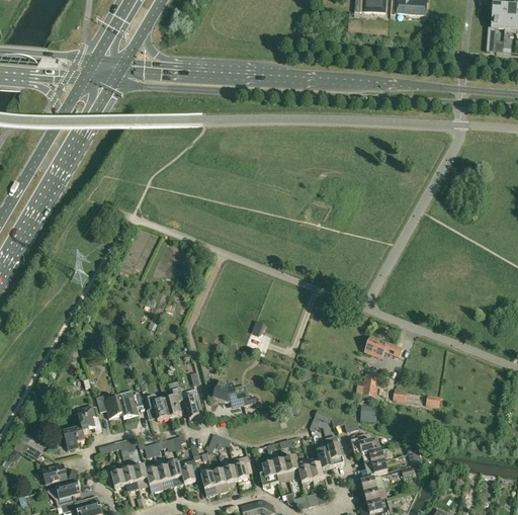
[(363,0),(363,10),(384,11),(384,0),(363,0)]
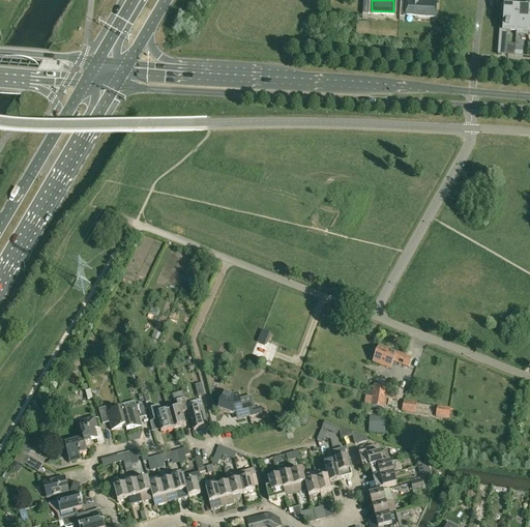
[(408,0),(407,12),(435,15),(436,2),(418,0),(408,0)]
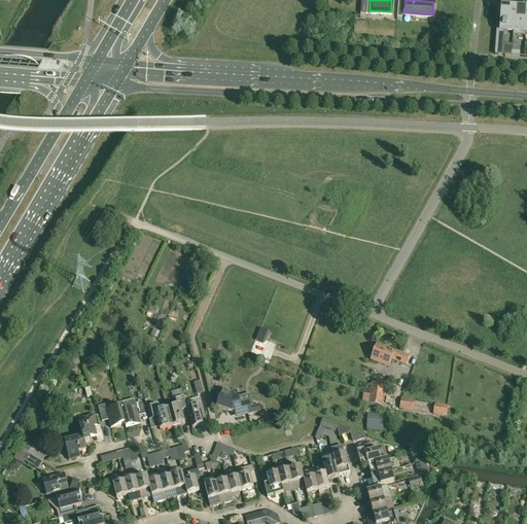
[(513,32),(515,9),(501,8),(500,28),(496,27),(495,51),(502,53),(504,29),(513,29),(513,32)]
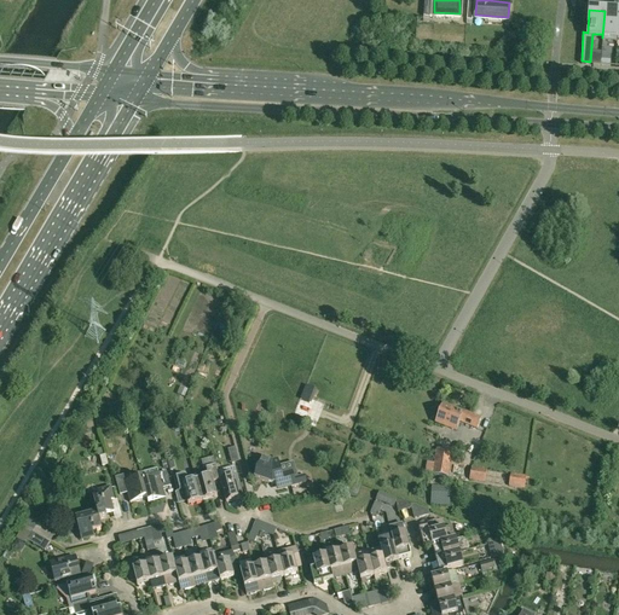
[(617,35),(618,35),(618,13),(618,11),(605,11),(602,38),(617,39),(617,35)]
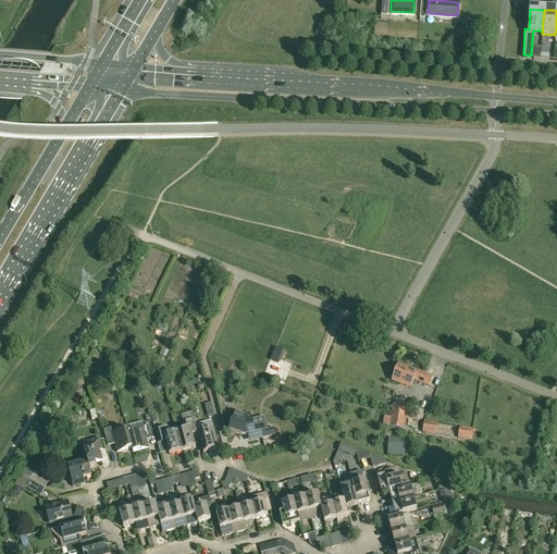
[(549,57),(549,51),(551,45),(542,45),(542,46),(541,46),(541,57),(549,57)]
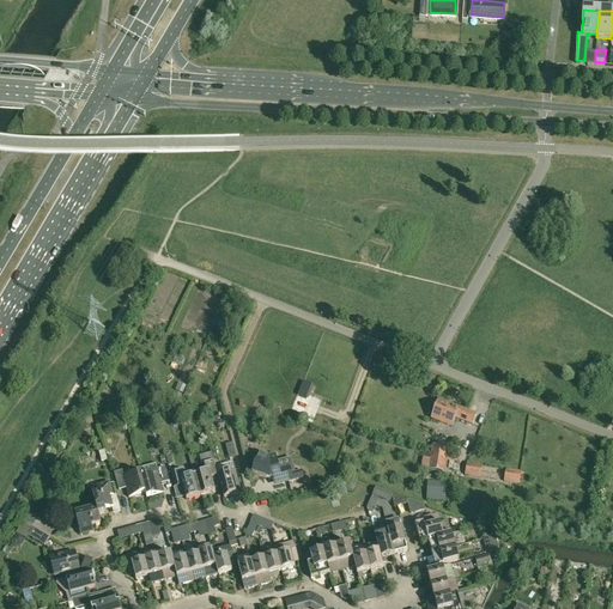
[(301,385),(311,389),(314,383),(303,378),(301,385)]
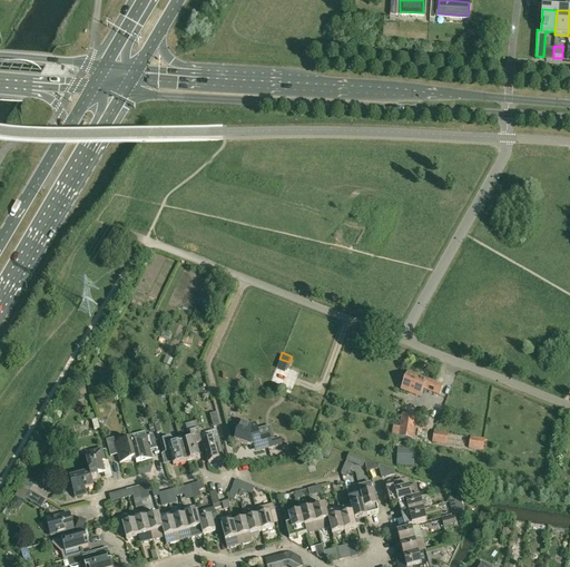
[(439,393),(443,382),(426,377),(426,378),(409,370),(402,387),(419,394),(422,387),(439,393)]
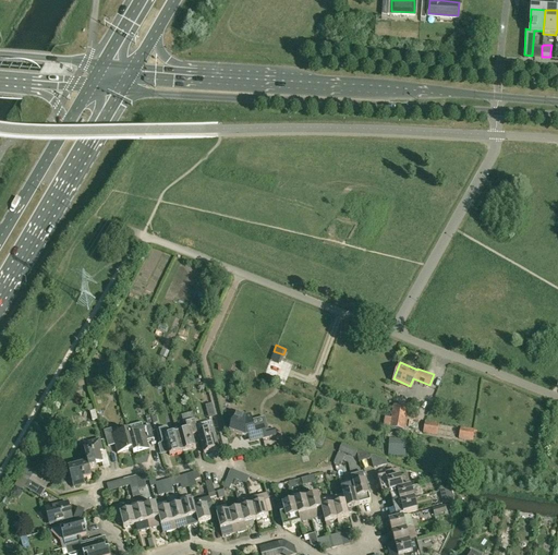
[(208,415),(215,414),(211,401),(205,403),(208,415)]
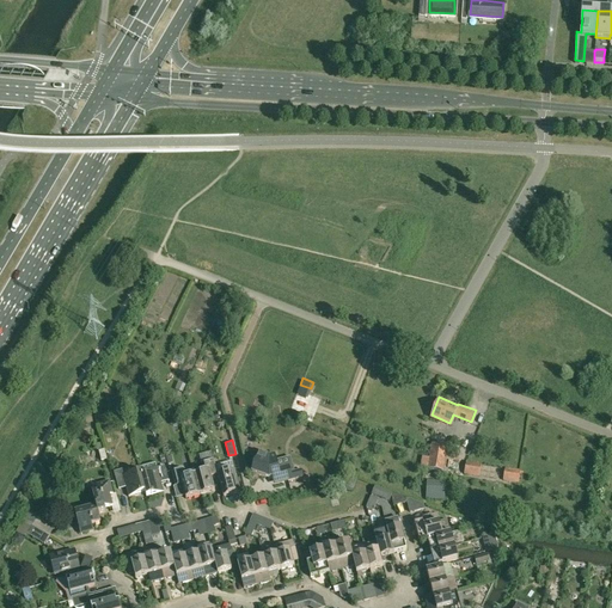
[(445,443),(432,441),(430,441),(429,449),(430,449),(428,465),(441,467),(445,443)]
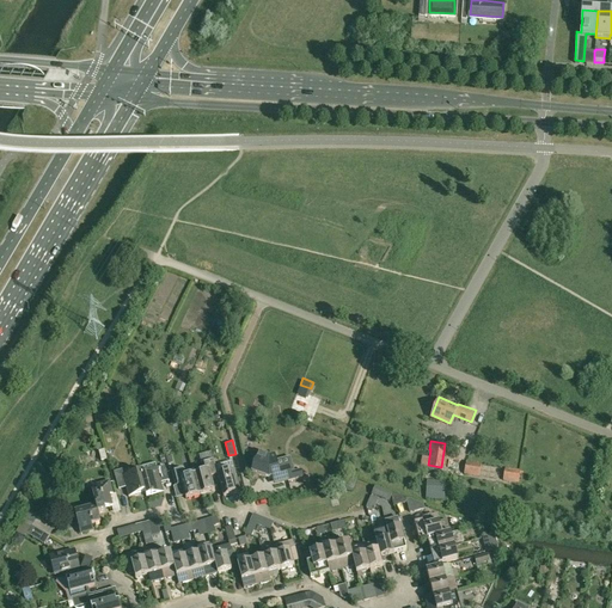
[(194,466),(194,467),(201,492),(214,489),(210,474),(218,472),(215,462),(212,449),(201,452),(203,461),(206,468),(195,471),(194,466)]
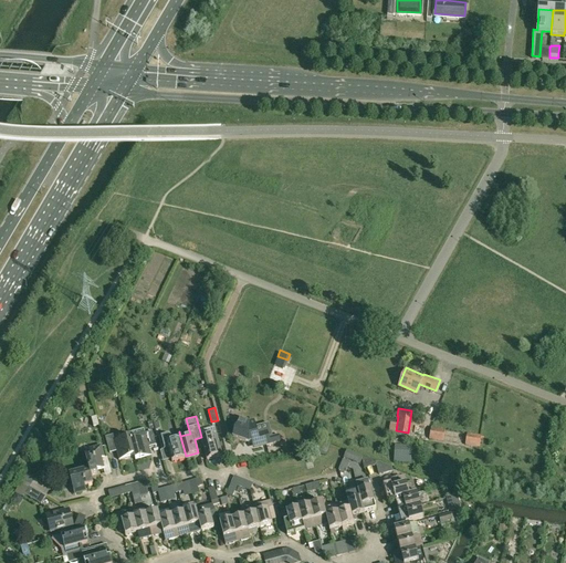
[(278,433),(269,435),(266,428),(257,431),(255,424),(249,426),(237,421),(232,435),(249,441),(263,437),(265,444),(280,439),(278,433)]
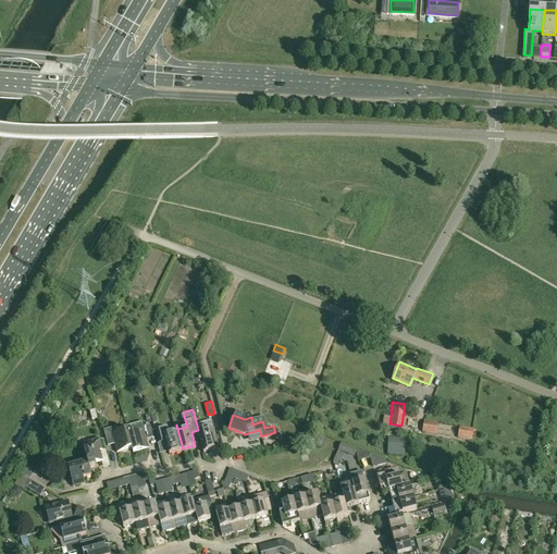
[(198,430),(203,450),(218,446),(210,418),(196,421),(198,430)]
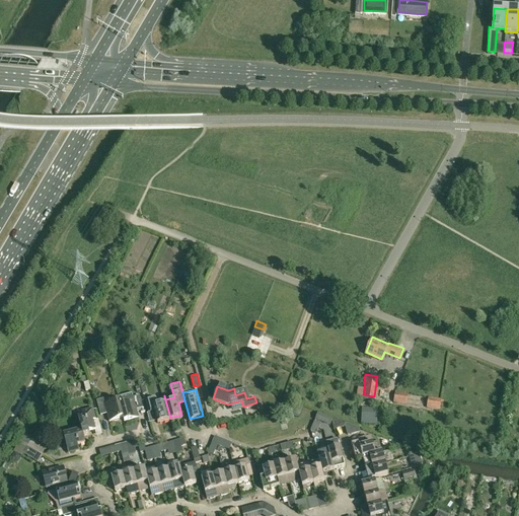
[(406,402),(408,391),(395,389),(393,400),(406,402)]
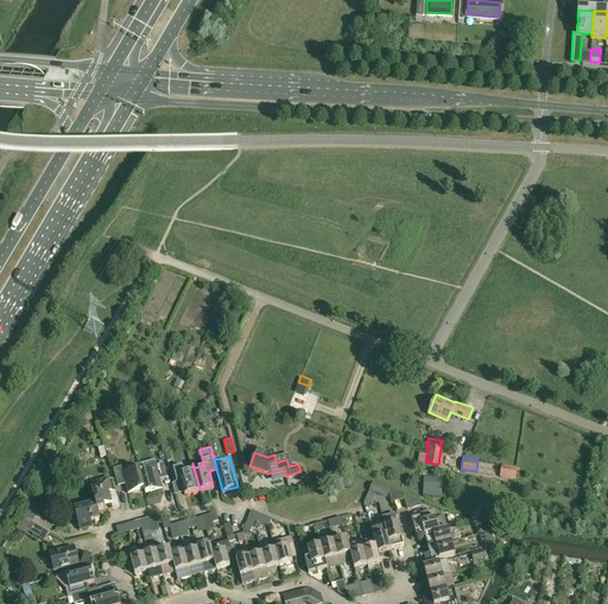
[(157,465),(140,470),(145,487),(146,490),(163,487),(160,477),(168,475),(163,461),(156,463),(157,465)]
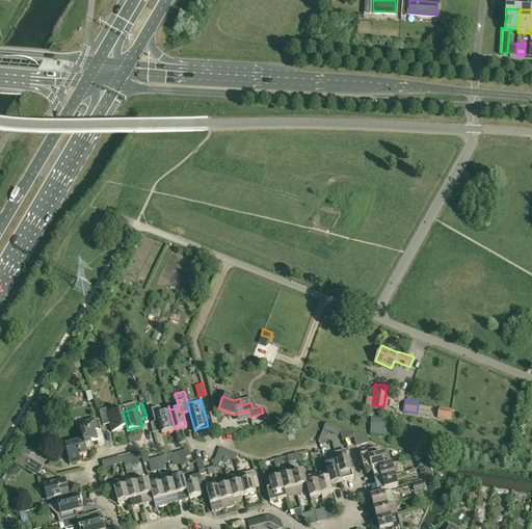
[(439,404),(436,416),(450,418),(452,407),(439,404)]
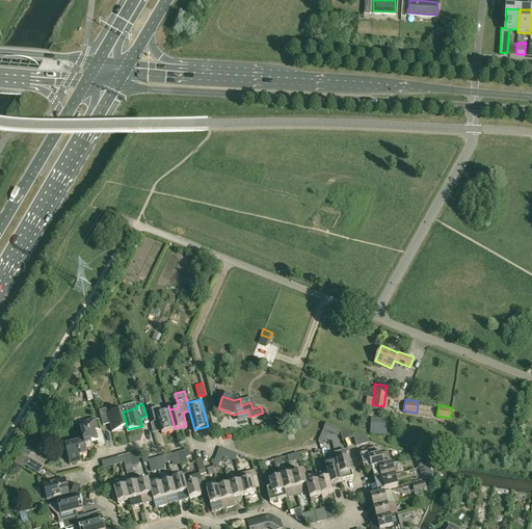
[(160,405),(149,408),(152,420),(158,419),(162,431),(175,428),(168,406),(161,407),(160,405)]
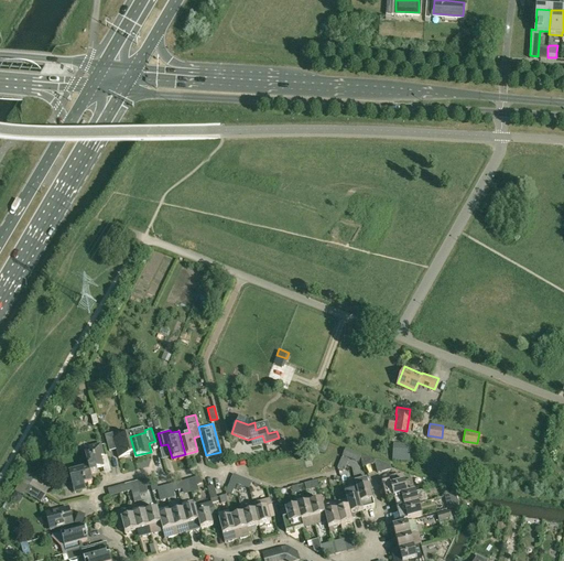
[(130,437),(129,432),(114,437),(112,431),(105,433),(109,449),(116,448),(118,455),(134,452),(130,437)]
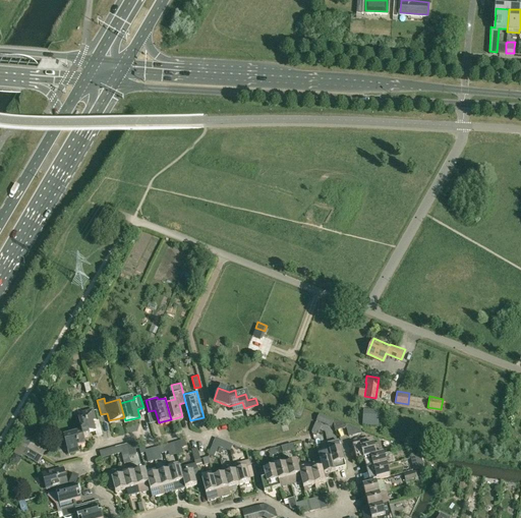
[(363,407),(362,422),(370,423),(378,423),(379,407),(363,407)]
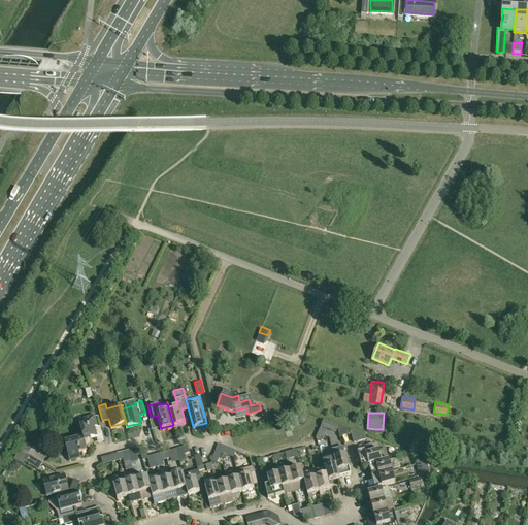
[(78,421),(83,434),(85,441),(91,439),(90,437),(96,435),(94,426),(98,425),(95,414),(83,417),(84,420),(78,421)]
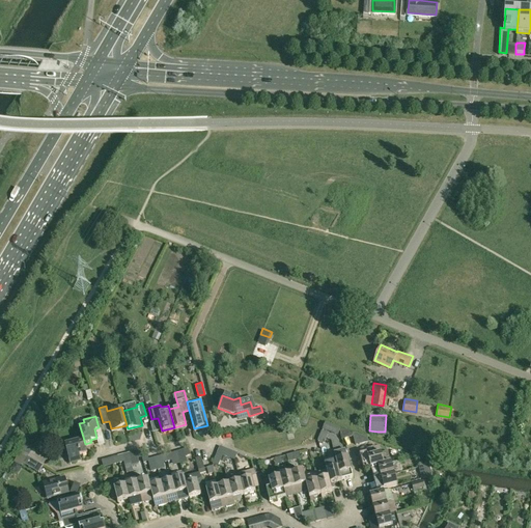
[(323,427),(330,429),(332,423),(325,421),(323,427)]
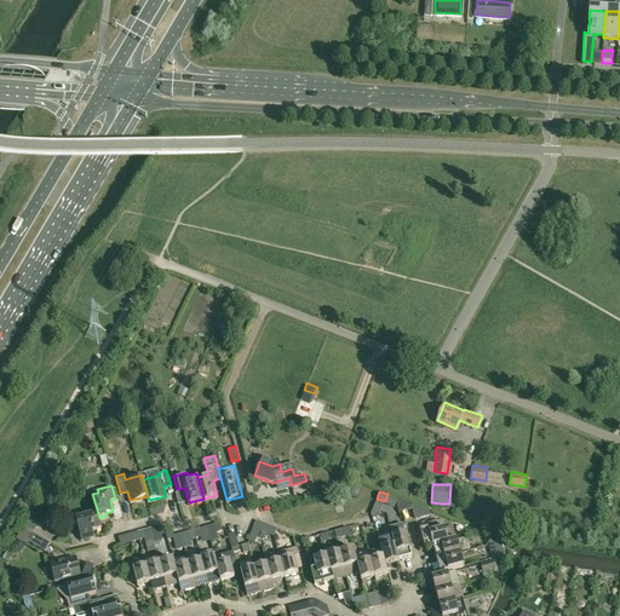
[(412,506),(414,517),(430,513),(429,508),(428,508),(420,505),(412,506)]
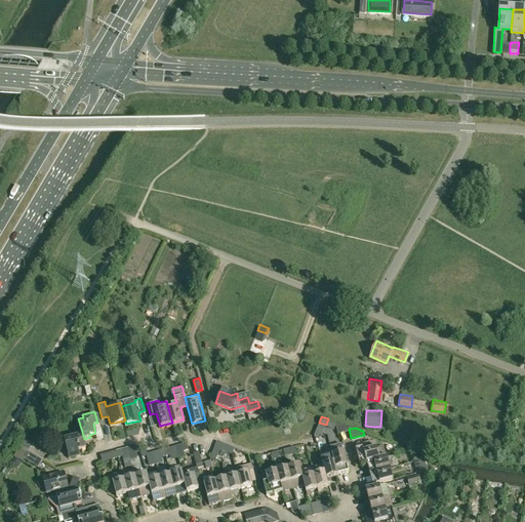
[(86,445),(84,439),(82,432),(64,436),(69,456),(77,453),(76,448),(86,445)]
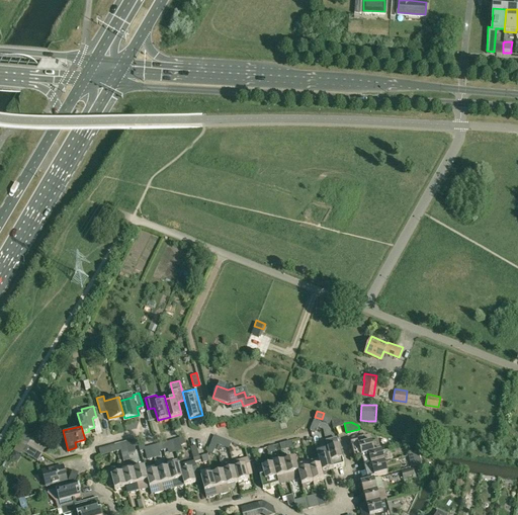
[(46,445),(23,431),(19,438),(26,442),(41,452),(46,445)]
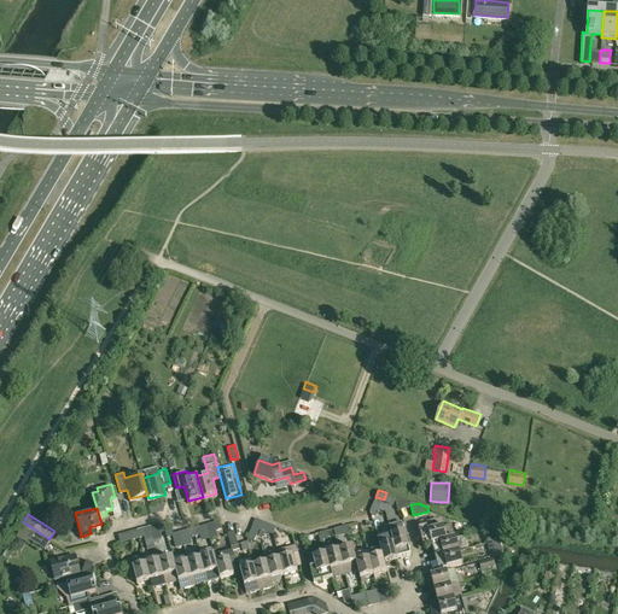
[(423,544),(431,542),(447,538),(447,537),(442,515),(426,519),(427,522),(418,526),(423,544)]
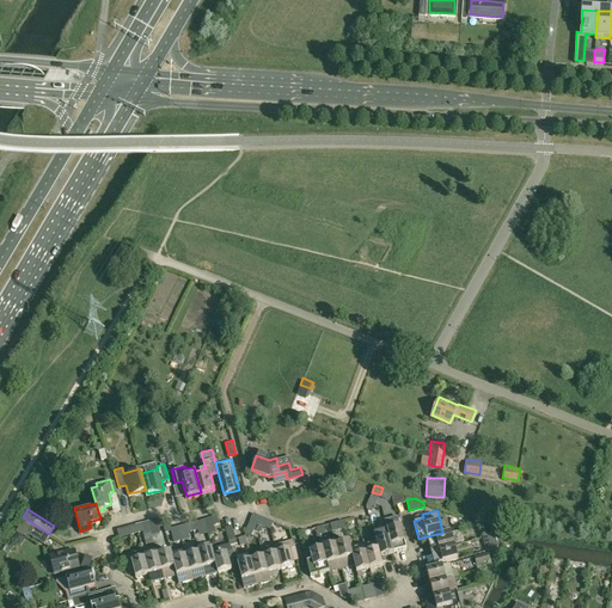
[(23,517),(16,529),(17,530),(12,538),(20,544),(26,535),(24,534),(26,530),(44,541),(49,534),(31,522),(23,517)]
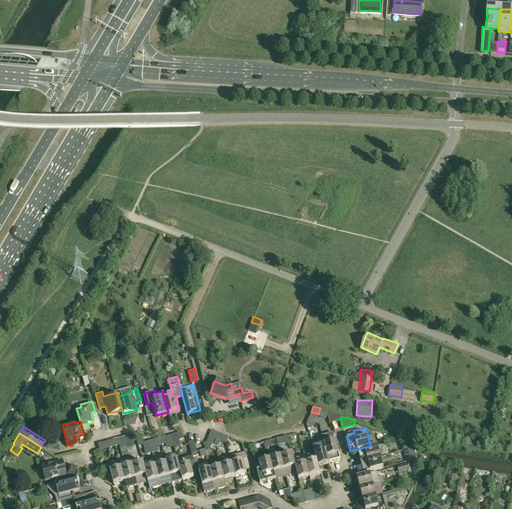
[(335,439),(324,442),(329,461),(340,458),(335,439)]
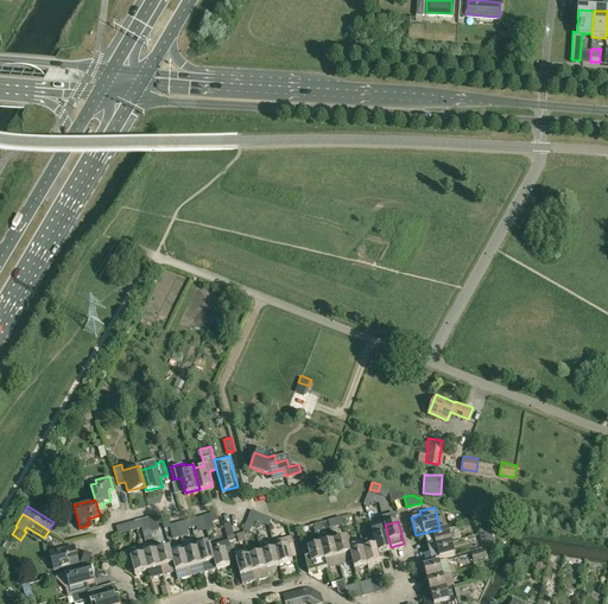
[(372,527),(374,535),(378,551),(391,547),(385,525),(372,527)]
